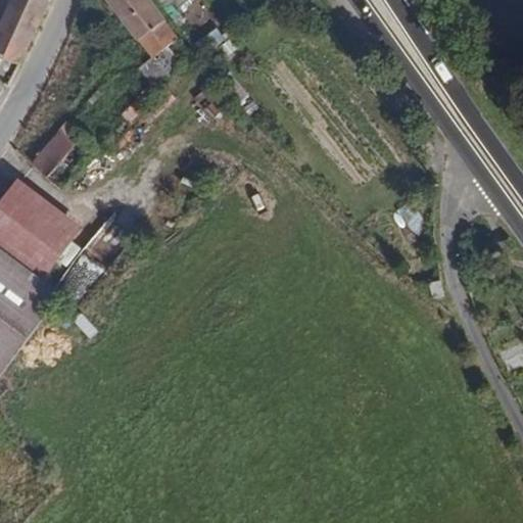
[(50,2),(46,0),(9,0),(0,19),(0,57),(18,66),(50,2)]
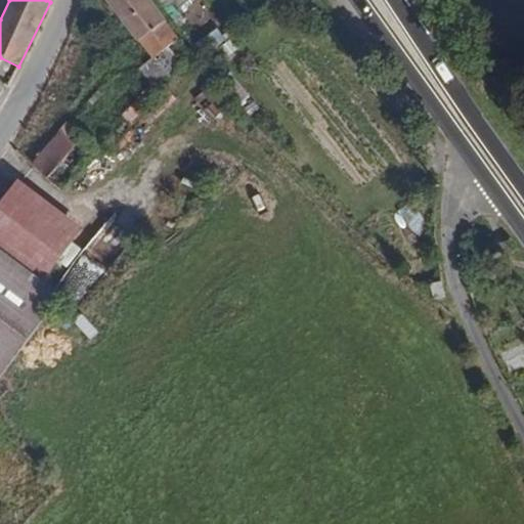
[(183,45),(144,0),(103,0),(161,66),(183,45)]
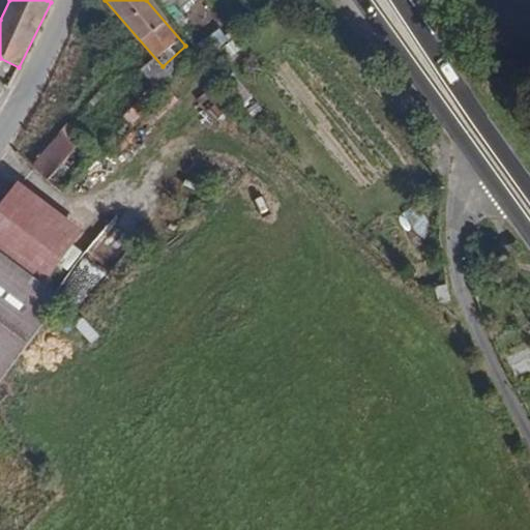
[(197,2),(195,0),(167,0),(180,16),(197,2)]
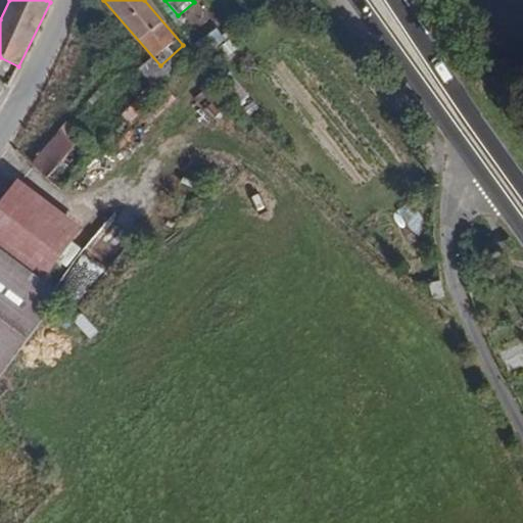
[(50,176),(77,143),(59,129),(33,160),(50,176)]
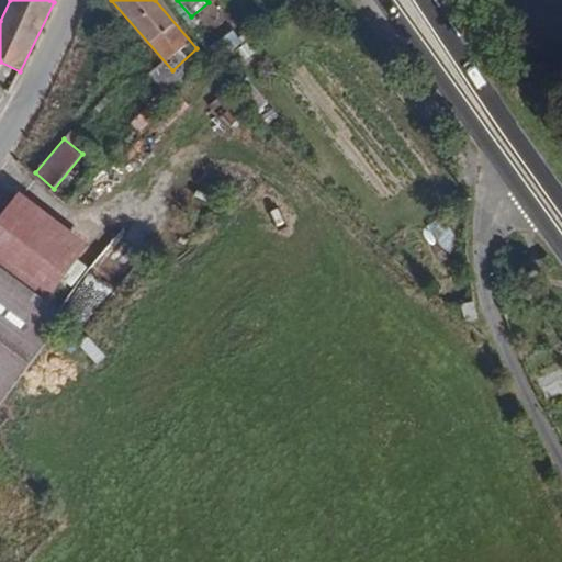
[(89,246),(17,193),(0,215),(0,266),(48,301),(89,246)]
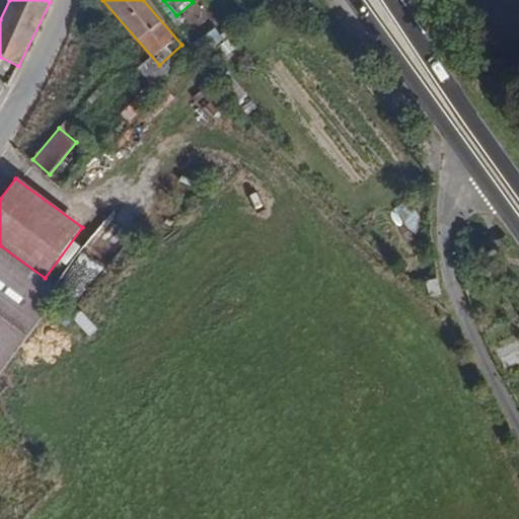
[(0,373),(61,290),(45,278),(0,245),(0,373)]
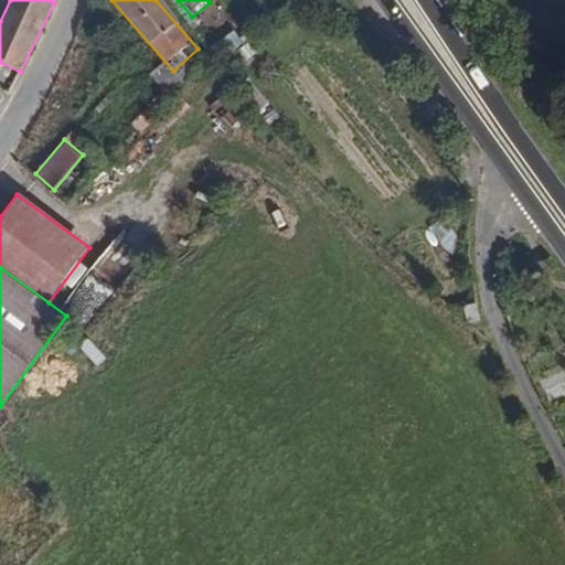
All buildings are outlined.
